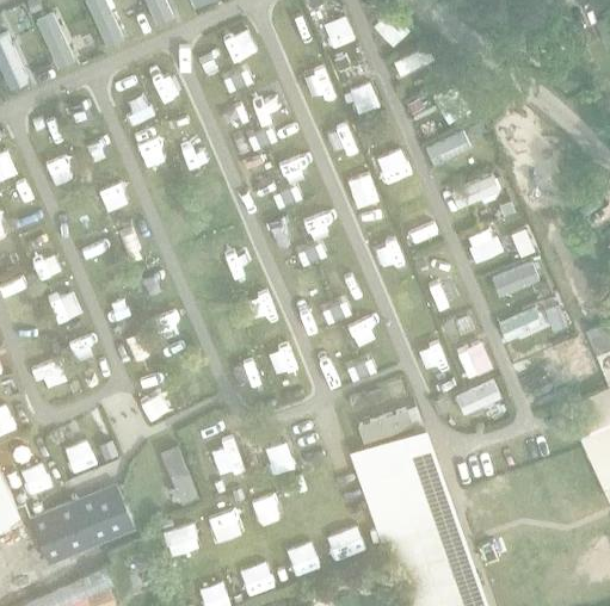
[(609,325),(589,334),(609,382),(609,389),(579,403),(591,432),(581,437),(581,436),(580,437),(609,502),(609,325)]
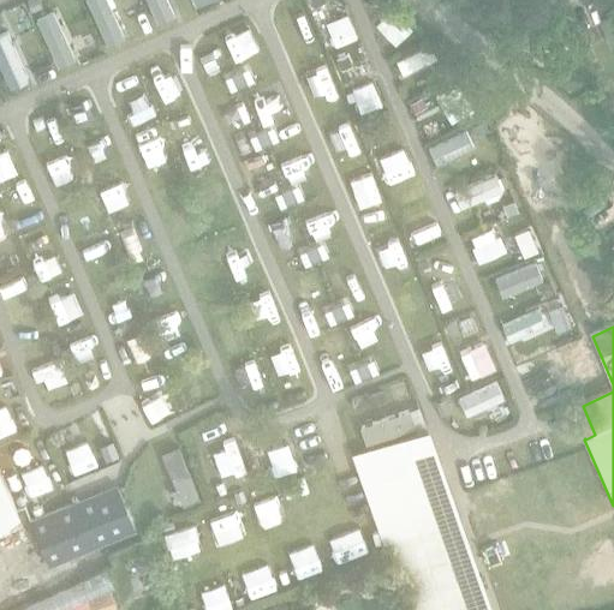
[(352,459),(399,594),(405,609),(480,609),(451,526),(457,525),(425,434),(352,459)]
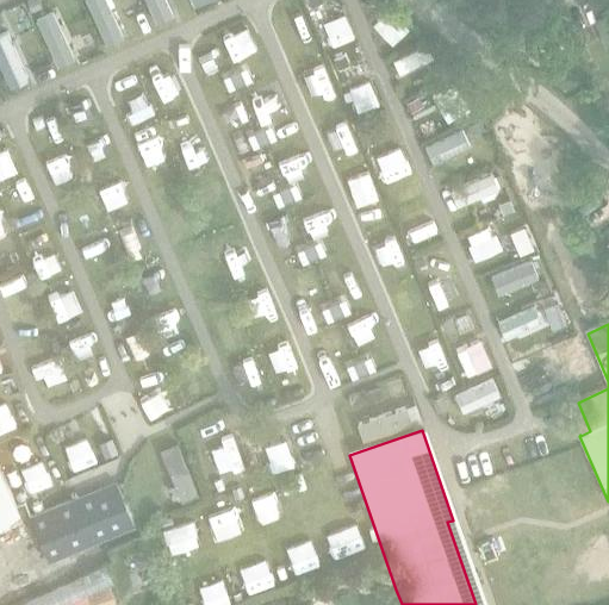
[(0,532),(23,523),(0,473),(0,532)]
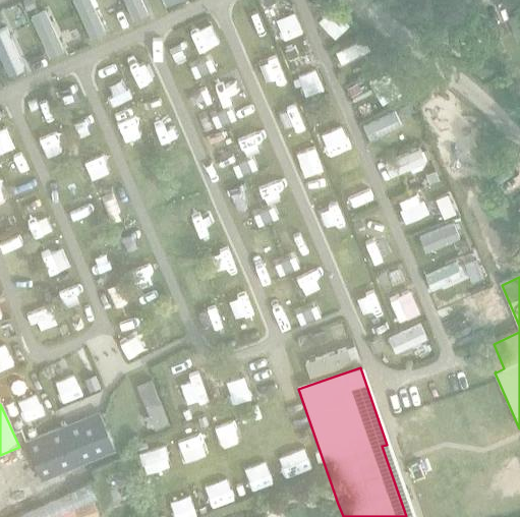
[(25,445),(41,482),(114,453),(98,411),(63,425),(65,429),(25,445)]
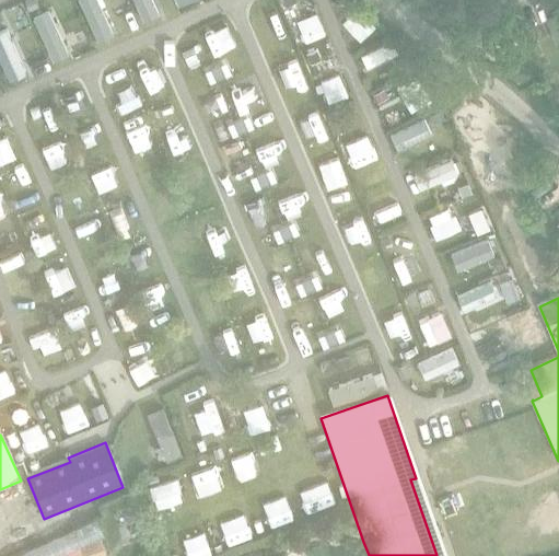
[(78,545),(81,555),(105,555),(100,539),(78,545)]
